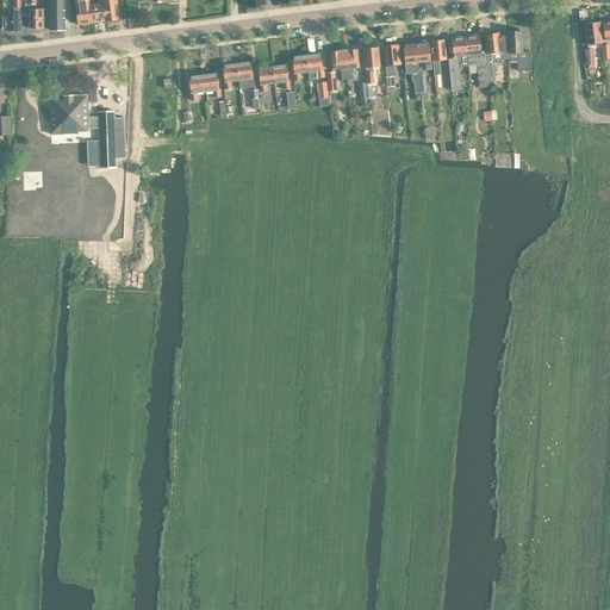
[(12,0),(13,11),(6,11),(6,13),(1,13),(1,29),(6,29),(6,30),(19,30),(19,0),(12,0)]
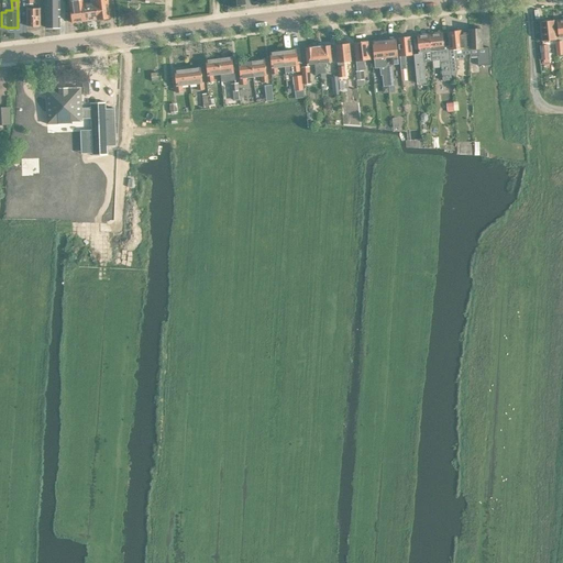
[(24,0),(24,25),(25,25),(39,24),(39,8),(32,8),(31,0),(24,0)]
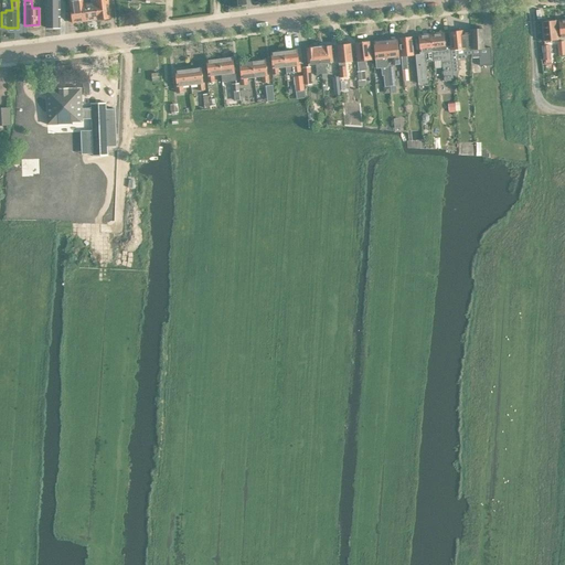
[(45,0),(46,28),(60,28),(59,0),(45,0)]
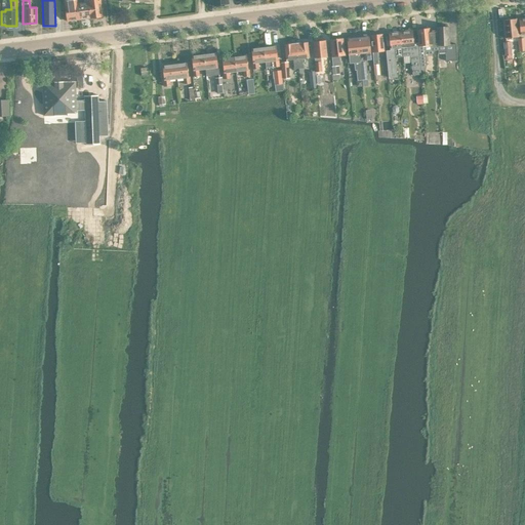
[(75,0),(63,0),(66,21),(78,18),(76,2),(75,0)]
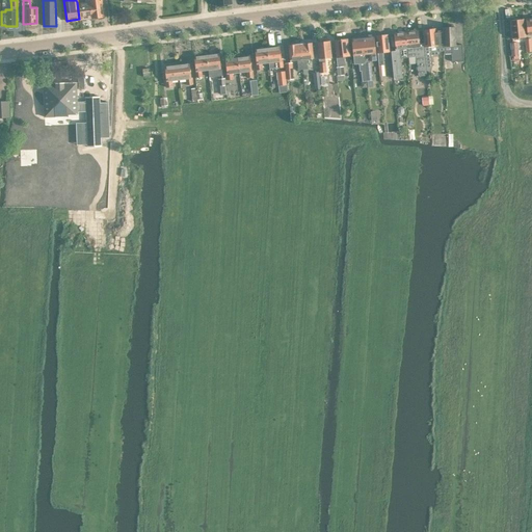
[(83,0),(84,2),(77,2),(79,19),(91,18),(88,0),(83,0)]
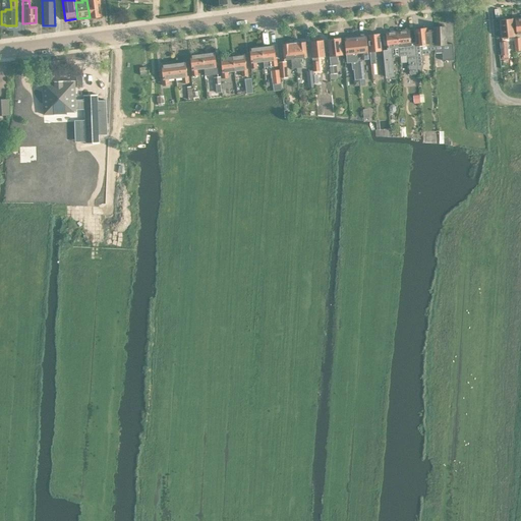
[(87,0),(90,17),(101,15),(99,0),(87,0)]
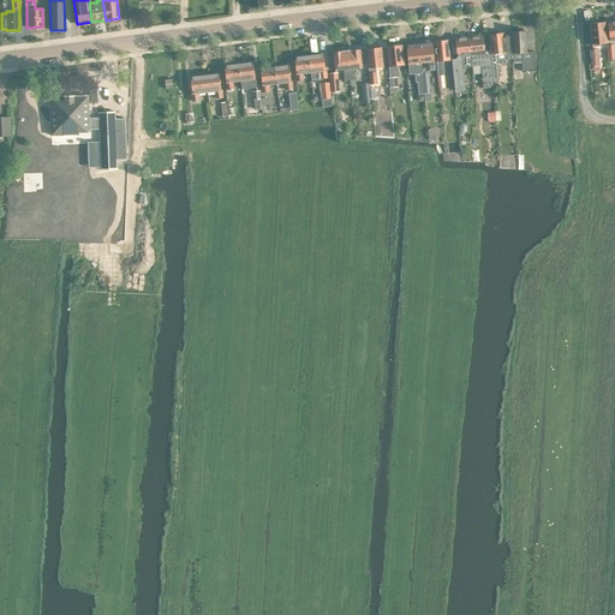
[(591,49),(589,49),(590,65),(599,64),(597,43),(605,42),(604,22),(589,23),(591,49)]
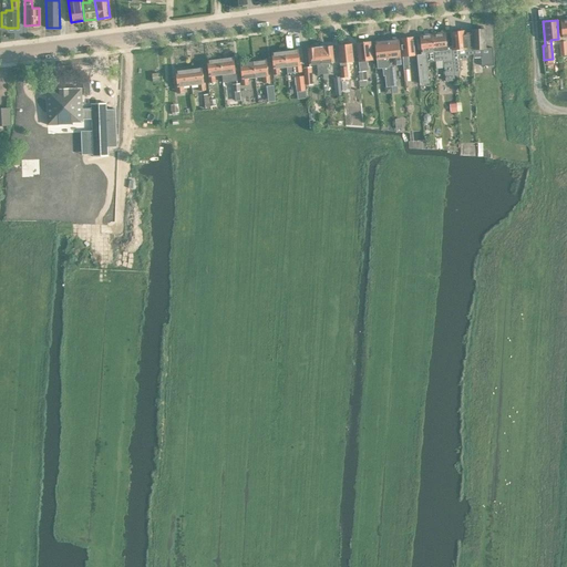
[(475,29),(471,30),(471,32),(472,49),(472,53),(472,58),(480,58),(480,66),(492,65),(492,48),(484,48),(484,29),(482,29),(482,27),(475,27),(475,29)]
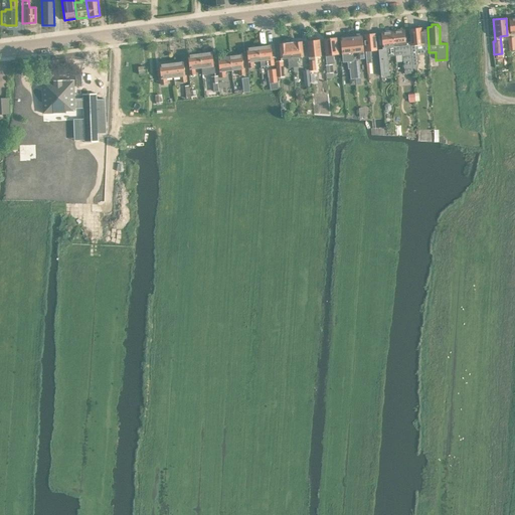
[(413,27),(408,27),(410,44),(408,44),(410,64),(412,64),(416,63),(415,52),(424,52),(425,50),(425,48),(428,48),(428,44),(427,29),(421,30),(420,26),(419,26),(418,25),(414,25),(413,27)]
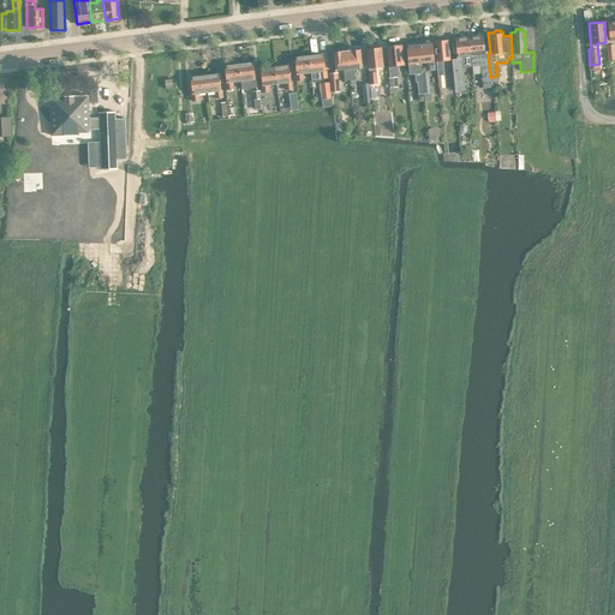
[(471,66),(482,65),(484,88),(493,87),(493,83),(493,79),(493,77),(490,77),(488,53),(488,52),(484,52),(482,35),(467,36),(470,55),(471,66)]
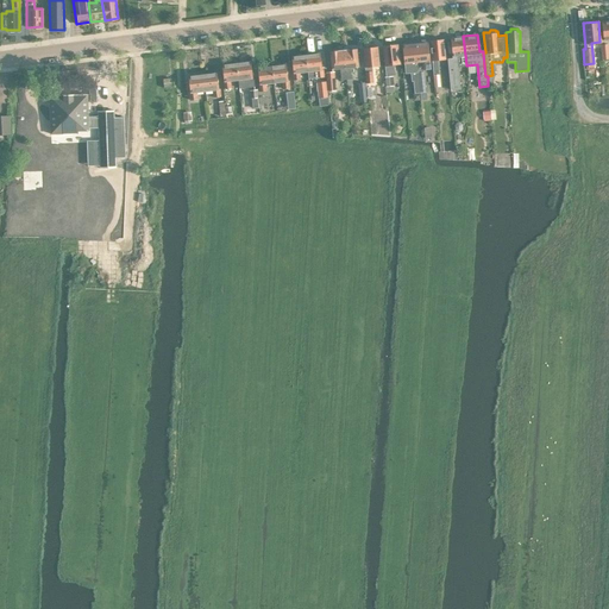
[(465,55),(463,36),(450,38),(451,56),(452,56),(452,58),(446,60),(450,90),(460,89),(457,56),(465,55)]
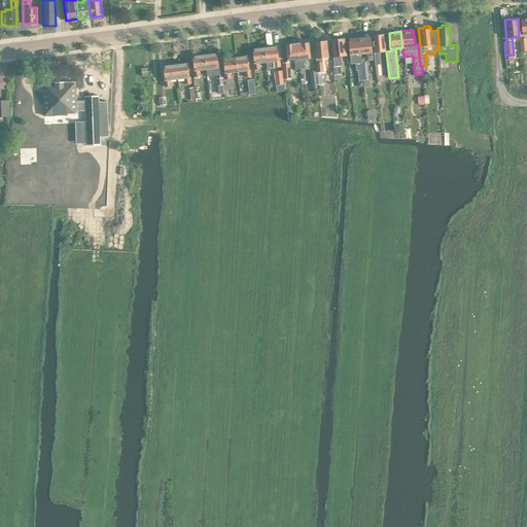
[(362,36),(358,37),(362,80),(369,79),(366,60),(372,60),(371,53),(370,35),(369,36),(367,34),(364,35),(362,36)]
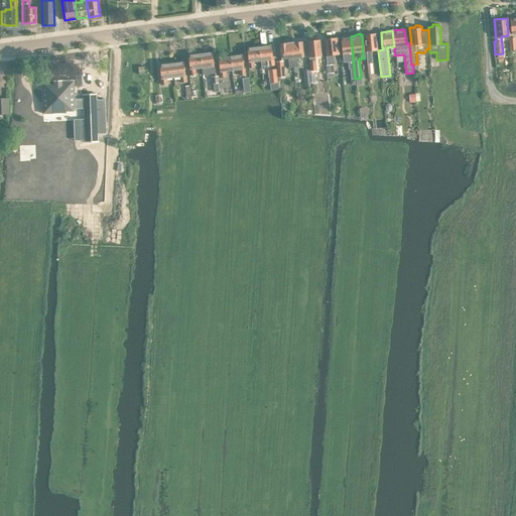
[(375,33),(363,34),(367,72),(372,71),(370,49),(376,49),(375,33)]
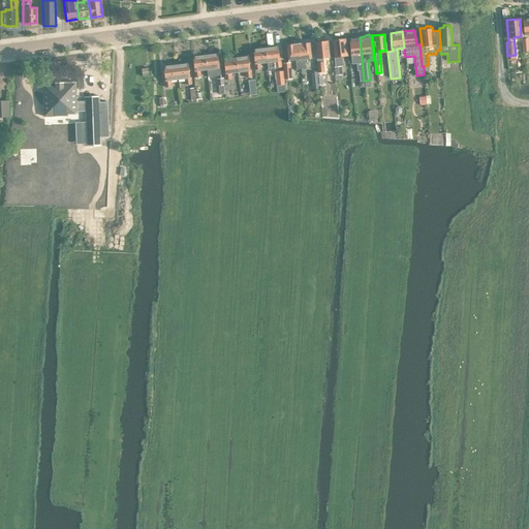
[(349,38),(348,38),(350,55),(351,55),(352,63),(356,63),(358,70),(360,70),(361,81),(362,81),(364,81),(360,37),(356,37),(355,36),(351,36),(349,38)]
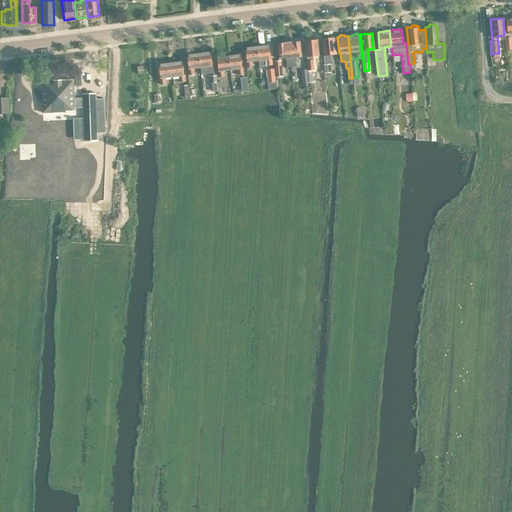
[(329,64),(331,64),(330,54),(336,53),(334,37),(321,39),(323,64),(322,64),(323,74),(330,73),(329,64)]
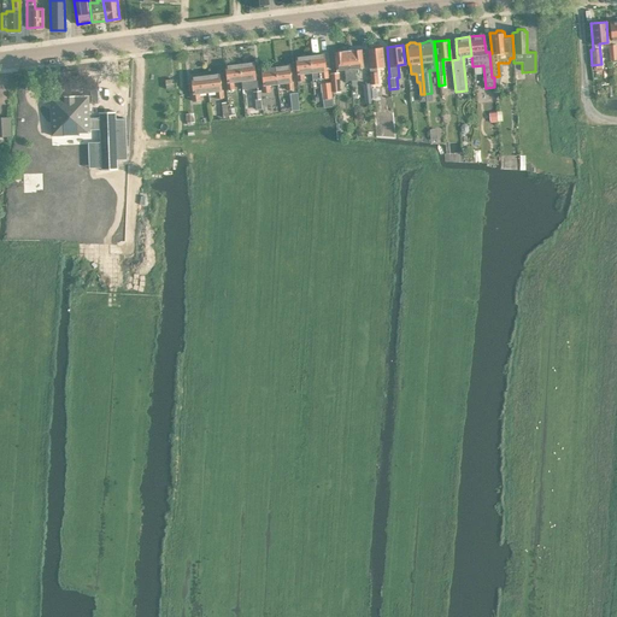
[(381,48),(374,48),(368,50),(369,69),(370,84),(377,83),(376,66),(383,66),(381,48)]
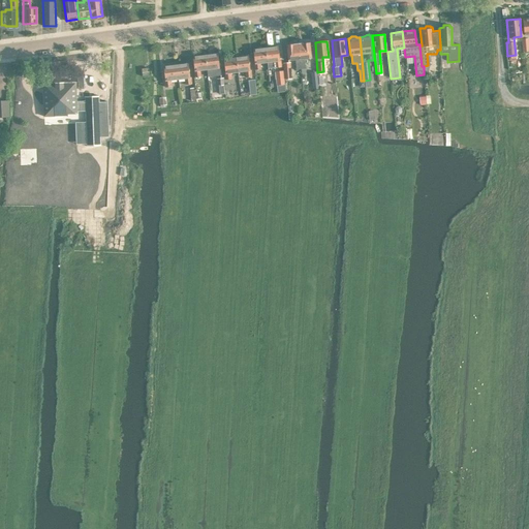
[(309,43),(298,44),(300,69),(305,68),(304,59),(311,58),(309,43)]
